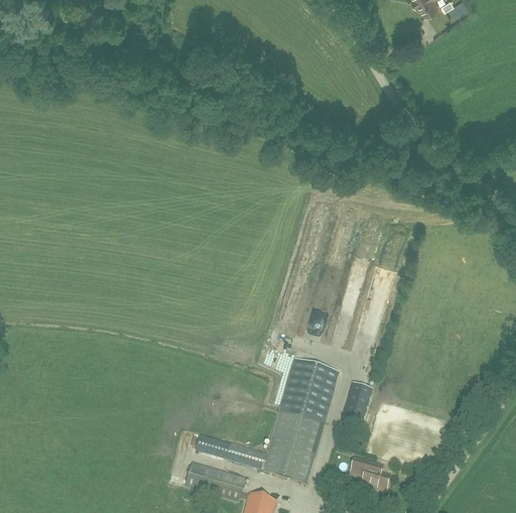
[(412,0),(415,6),(417,5),(424,15),(438,5),(434,0),(412,0)]
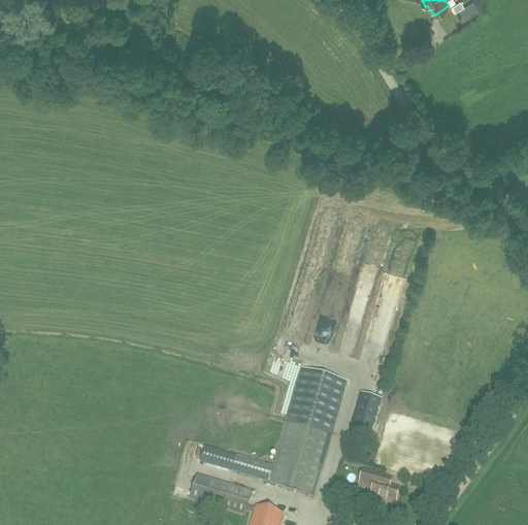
[(464,4),(462,0),(460,0),(452,5),(456,10),(464,4)]
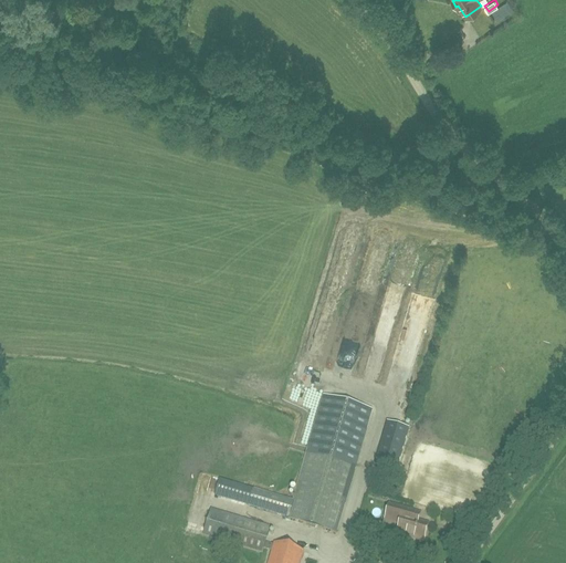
[(435,204),(432,209),(448,212),(449,207),(435,204)]
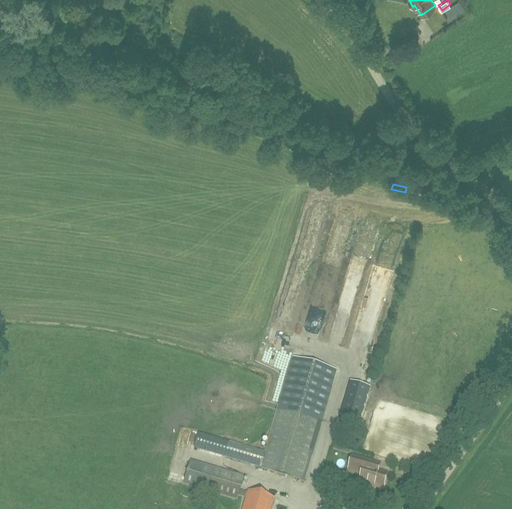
[(352,311),(360,287),(349,282),(340,307),(352,311)]
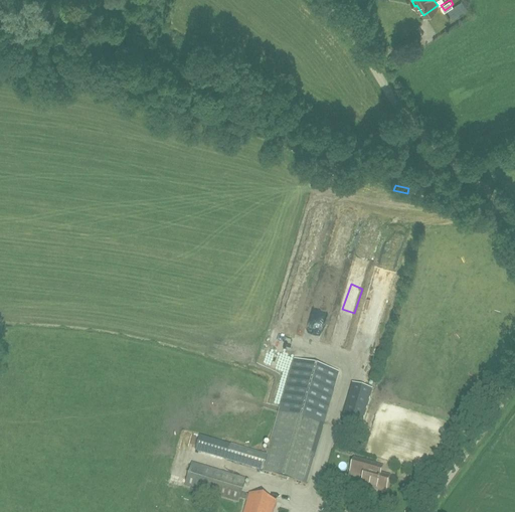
[(263,468),(263,469),(306,482),(338,369),(294,357),(279,408),(280,408),(268,453),(230,443),(226,458),(263,468)]
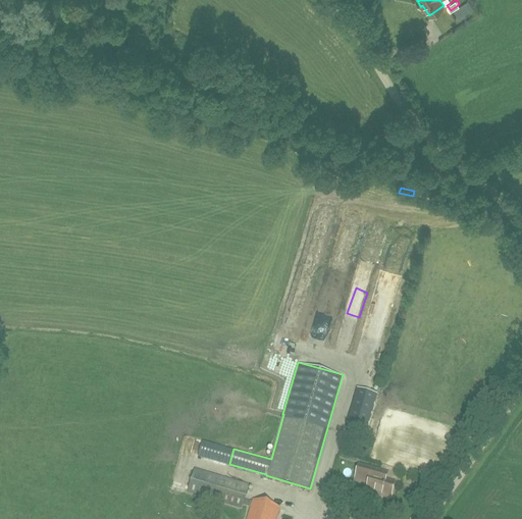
[(345,426),(365,432),(376,392),(357,385),(345,426)]
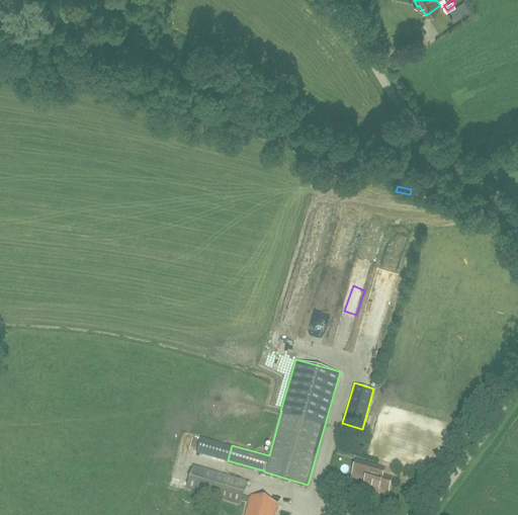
[(196,451),(228,460),(232,445),(200,436),(196,451)]
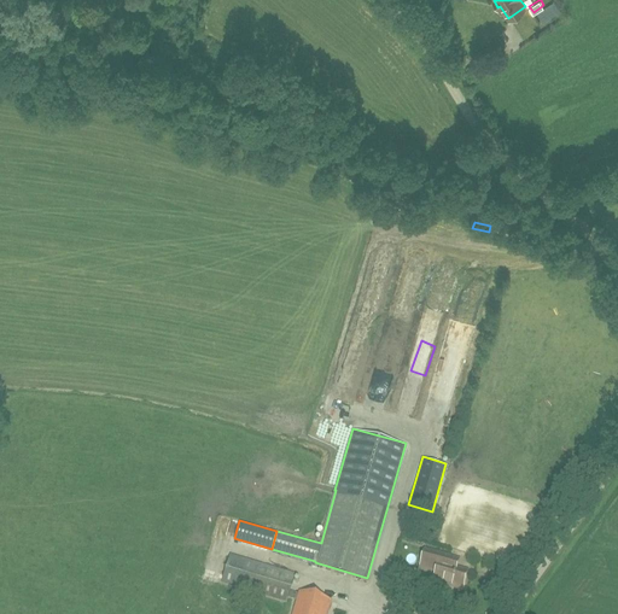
[(421,562),(437,567),(435,578),(464,585),(468,567),(458,565),(460,556),(425,547),(421,562)]
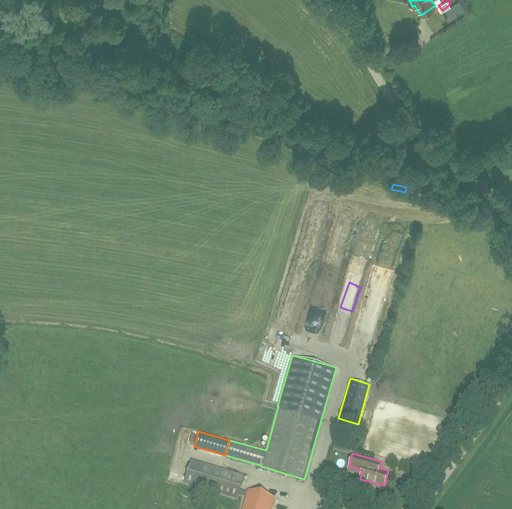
[(270,508),(275,496),(248,489),(248,490),(240,488),(245,474),(191,458),(184,481),(238,497),(239,494),(245,496),(241,508),(270,508)]
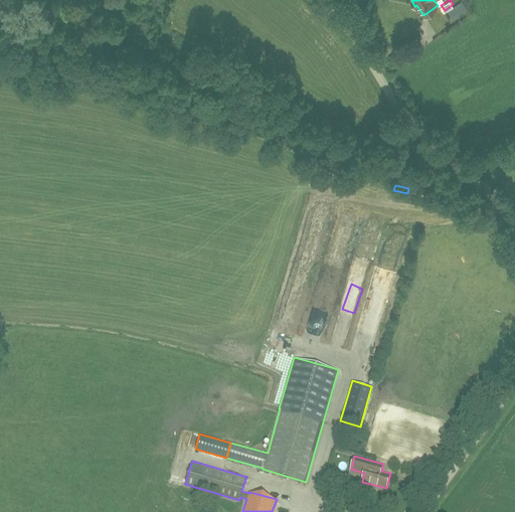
[(204,511),(214,511),(218,503),(205,498),(202,511),(204,511)]
